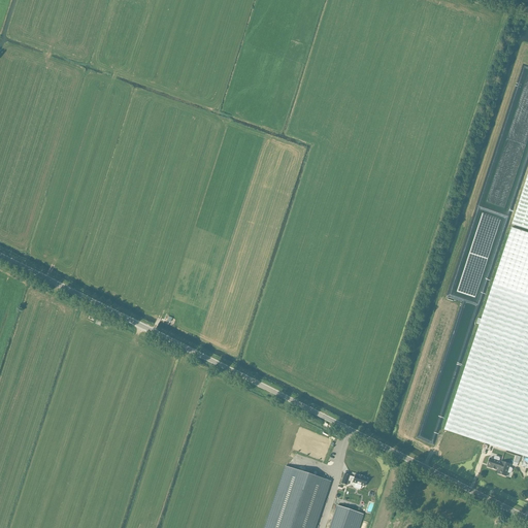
[(527,173),(513,225),(527,229),(527,173)]
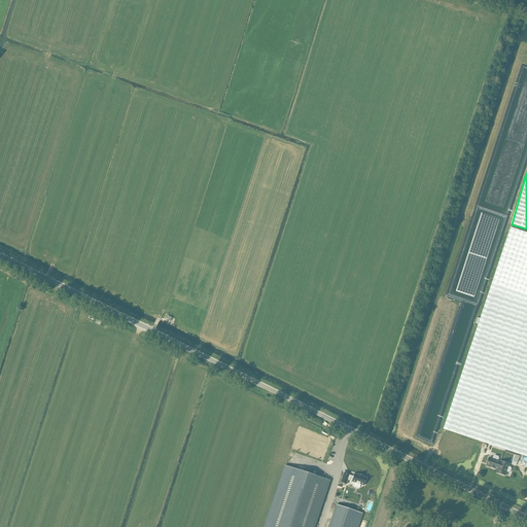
[(526,232),(511,227),(444,429),(523,456),(520,465),(526,467),(526,471),(526,477),(526,476),(526,232)]
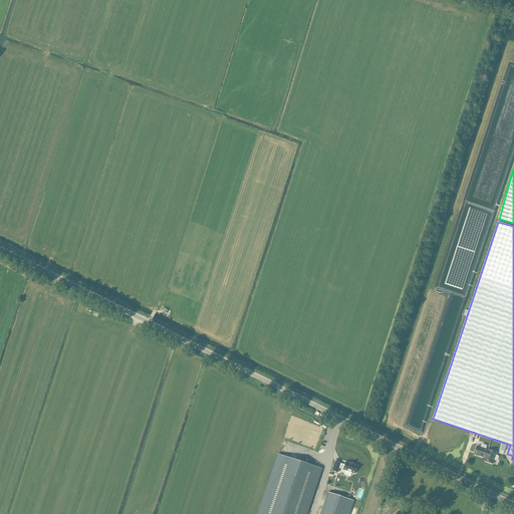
[(487,462),(493,464),(494,460),(496,461),(498,460),(499,457),(498,456),(496,455),(497,452),(488,450),(486,449),(486,447),(486,445),(483,444),(481,445),(481,447),(477,446),(475,452),(477,453),(476,455),(485,458),(485,459),(487,460),(487,462)]
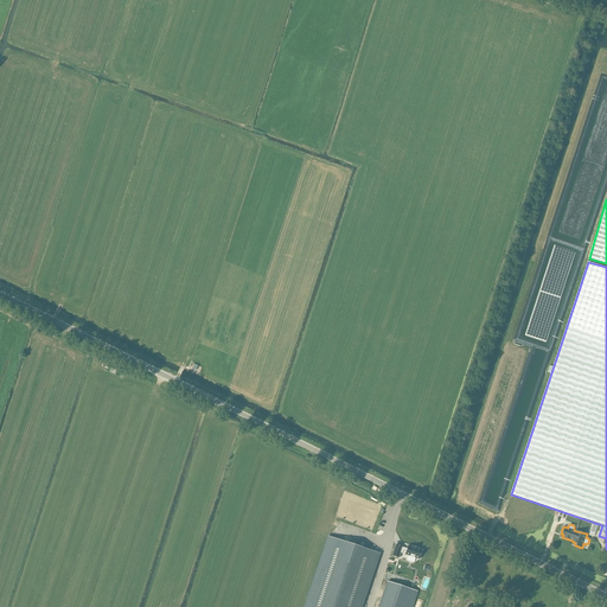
[(360,606),(379,554),(328,536),(304,606),(360,606)]
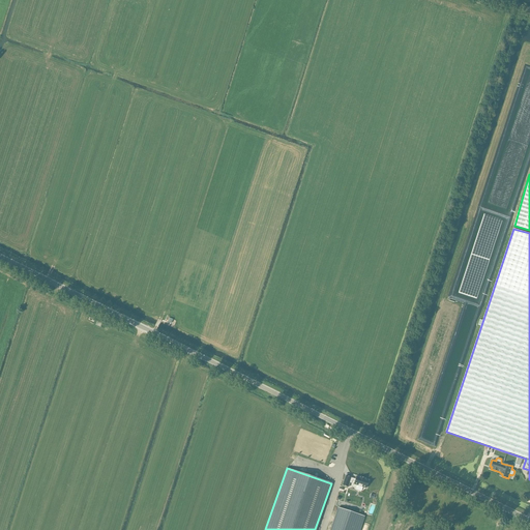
[(346,475),(343,484),(349,487),(351,480),(353,481),(366,487),(369,478),(356,474),(355,477),(354,477),(354,478),(352,477),(352,476),(346,475)]
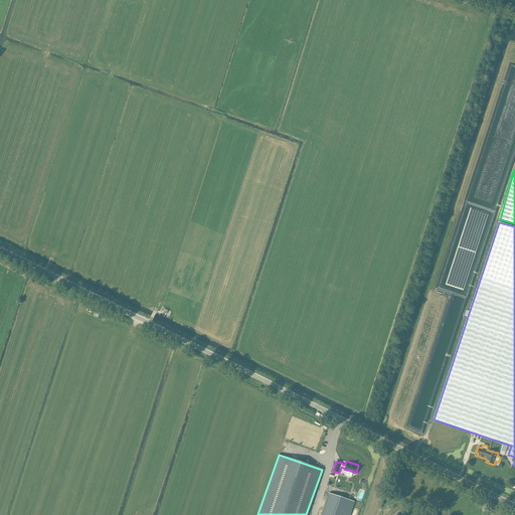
[(334,487),(349,491),(351,480),(345,479),(344,482),(336,480),(334,487)]
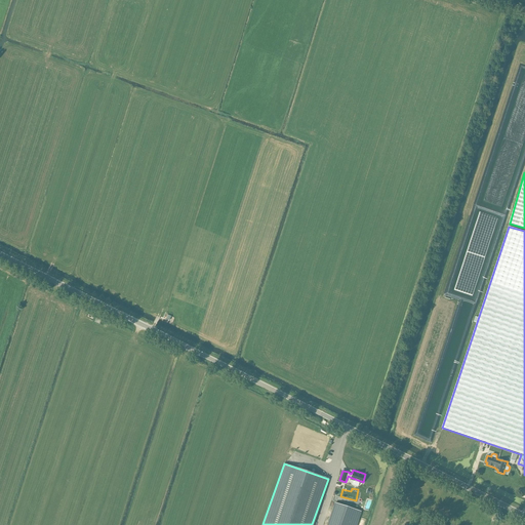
[(337,503),(330,524),(355,524),(360,510),(337,503)]
